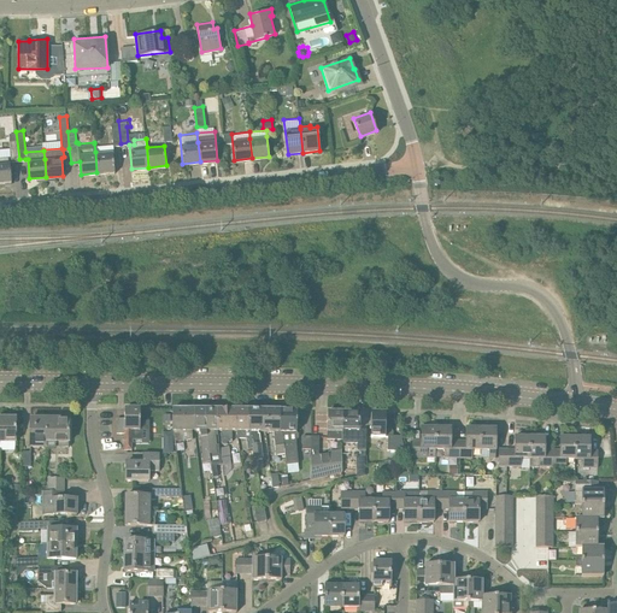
[(95,152),(97,172),(115,171),(113,151),(95,152)]
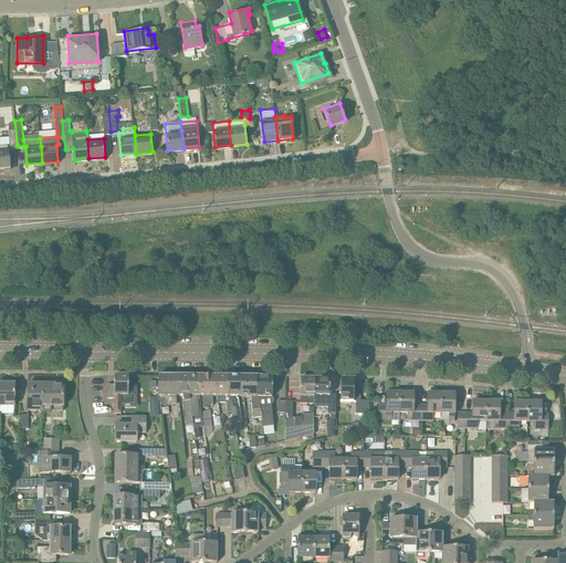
[(0,166),(10,166),(9,148),(8,143),(0,143),(0,166)]
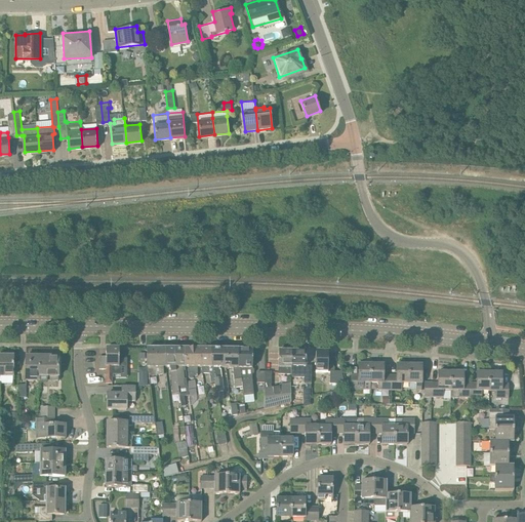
[(119,364),(119,346),(106,346),(106,355),(99,355),(99,366),(106,366),(106,380),(112,380),(112,371),(121,371),(121,364),(119,364)]
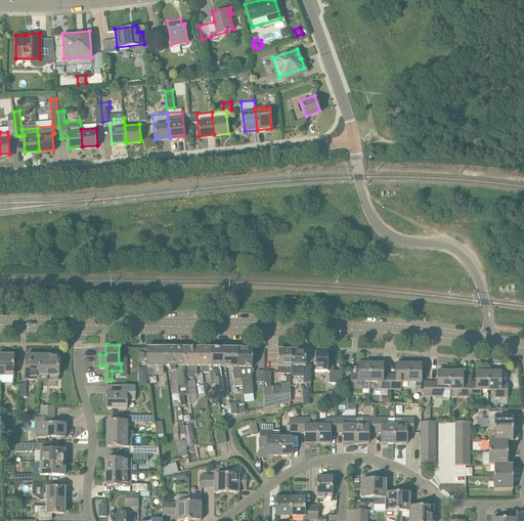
[(165,363),(165,346),(146,345),(146,364),(148,373),(164,371),(163,364),(166,364),(165,363)]
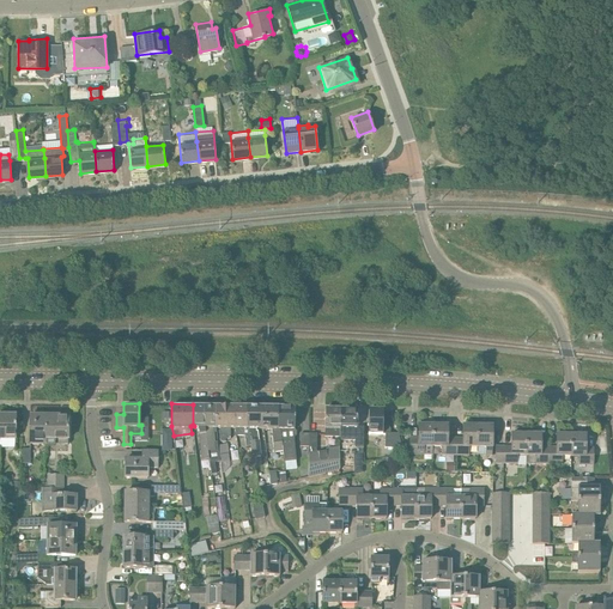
[(205,425),(204,405),(193,405),(193,425),(194,426),(198,426),(201,457),(208,456),(205,425)]
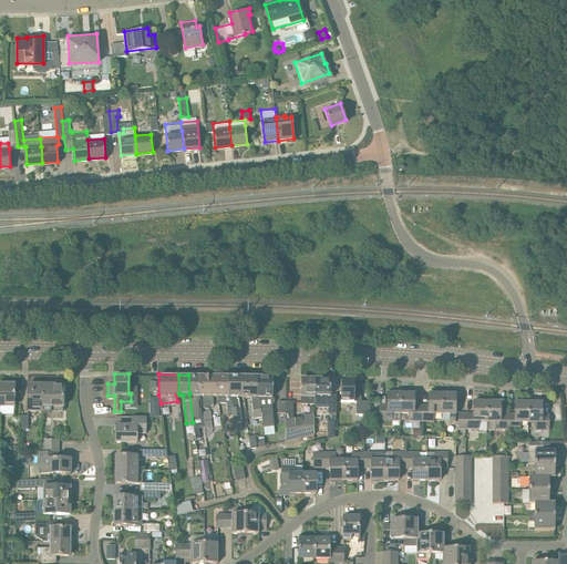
[(198,393),(199,375),(188,375),(189,393),(193,422),(195,437),(200,436),(198,424),(203,424),(200,409),(200,407),(199,407),(198,398),(199,398),(199,393),(198,393)]
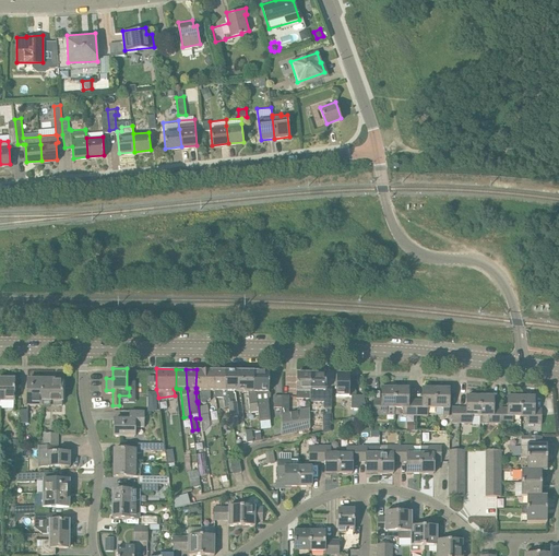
[(214,389),(214,369),(197,369),(195,388),(197,388),(197,392),(198,391),(198,389),(201,389),(201,400),(205,401),(205,398),(210,398),(210,389),(214,389)]
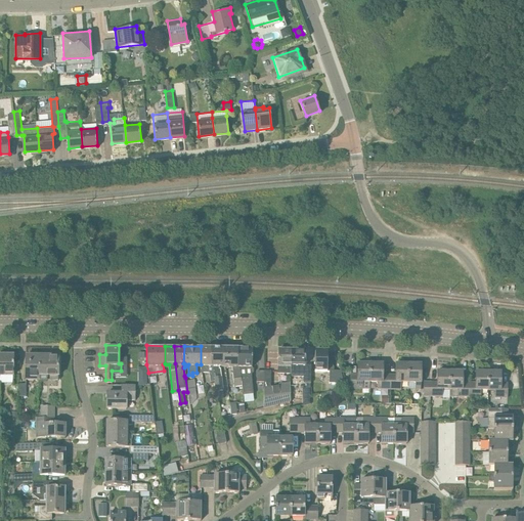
[(217,390),(210,346),(201,346),(201,364),(202,370),(209,371),(210,380),(214,379),(216,390),(217,390)]
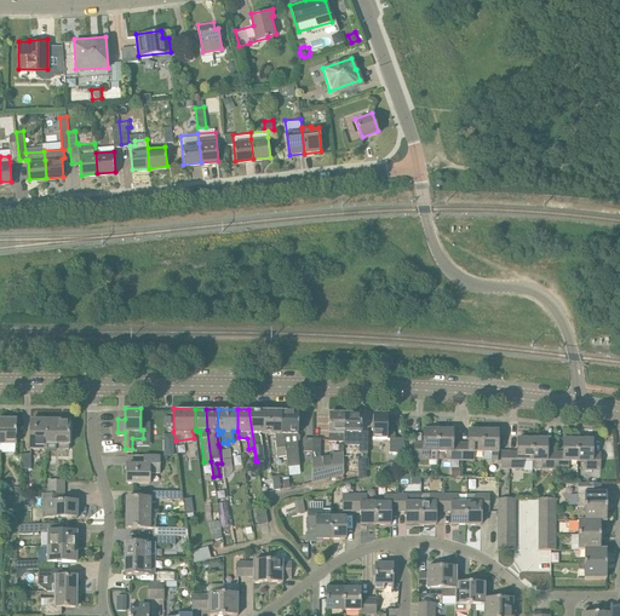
[(264,431),(264,409),(248,409),(257,461),(264,460),(260,435),(259,435),(259,432),(268,432),(268,431),(264,431)]
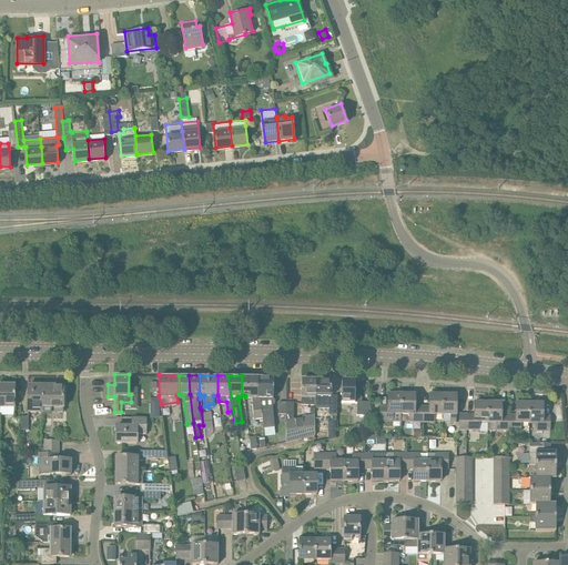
[(257,395),(257,376),(242,375),(242,395),(245,395),(245,396),(252,396),(253,417),(262,416),(260,395),(257,395)]
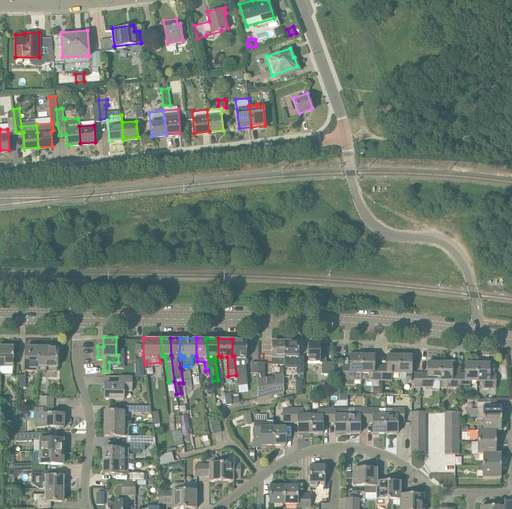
[(234,356),(236,375),(237,384),(247,383),(246,366),(246,363),(248,361),(248,359),(246,357),(246,339),(232,339),(232,356),(234,356)]
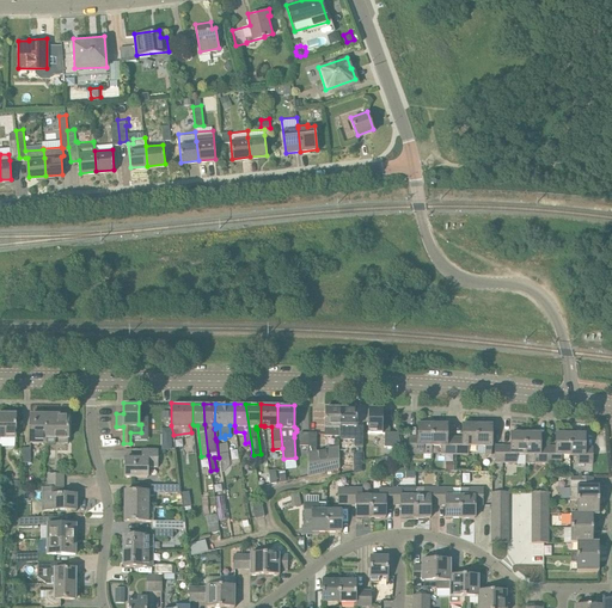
[(340,434),(340,425),(340,406),(325,406),(324,434),(340,434)]
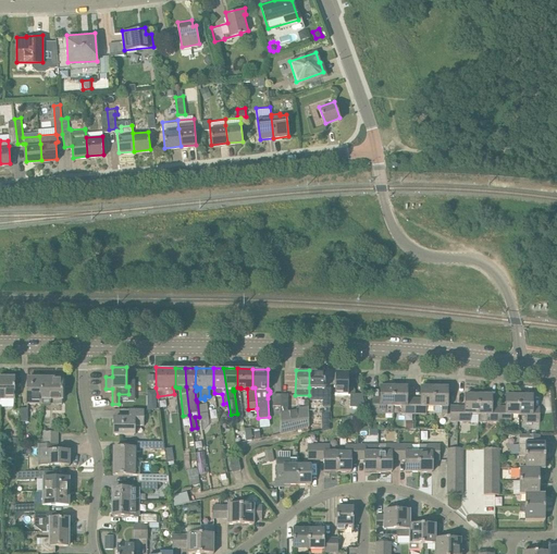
[(309,370),(309,388),(324,388),(325,370),(309,370)]
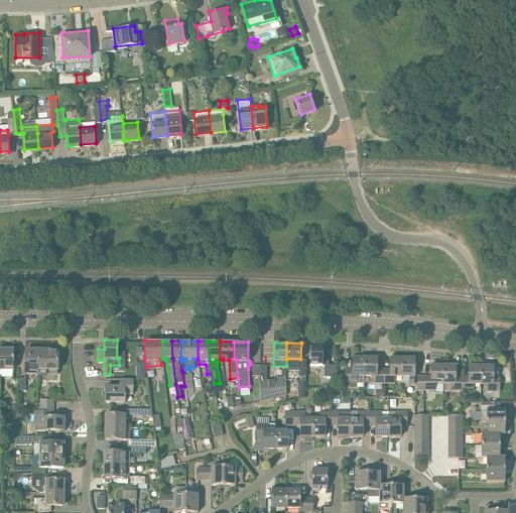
[(339,380),(336,363),(323,363),(323,344),(310,343),(309,362),(309,364),(323,364),(325,364),(324,375),(328,375),(328,382),(339,380)]
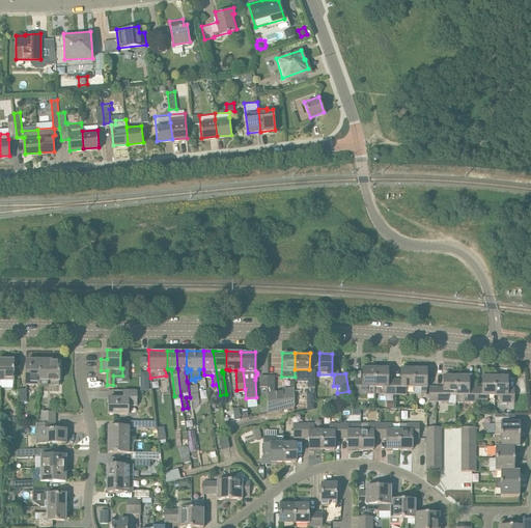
[(0,379),(14,379),(14,358),(0,357),(0,379)]
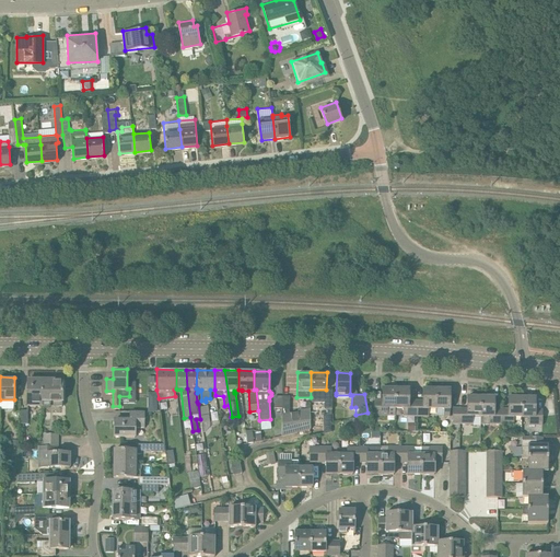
[(41,405),(42,378),(27,378),(27,405),(41,405)]
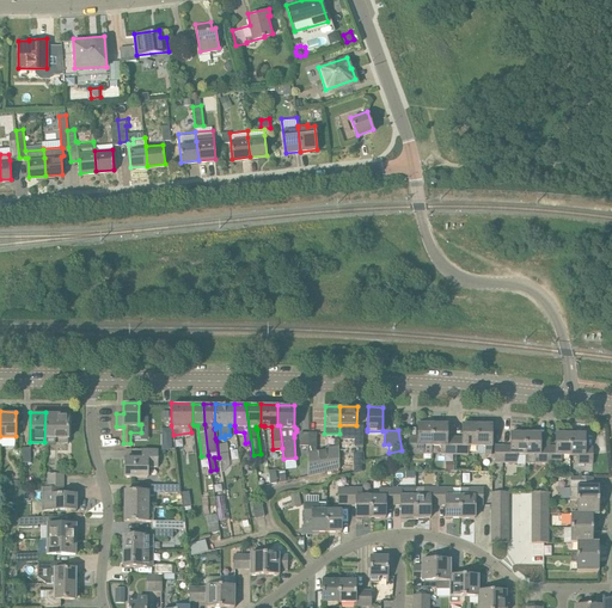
[(46,412),(44,442),(67,442),(67,436),(68,436),(68,412),(46,412)]
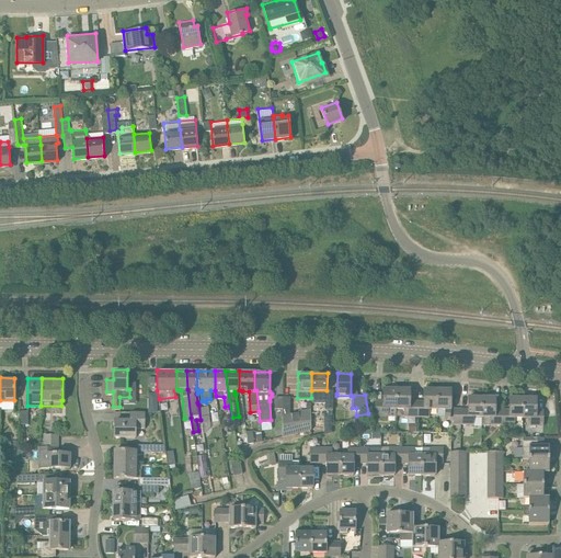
[(396,408),(396,387),(382,387),(382,398),(375,398),(375,414),(388,414),(388,408),(396,408)]
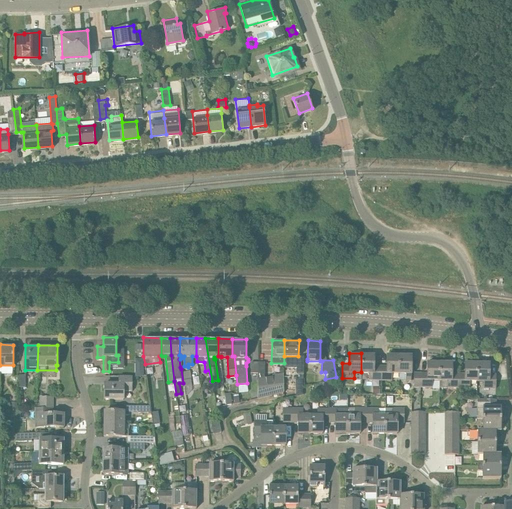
[(380,378),(380,363),(374,363),(374,353),(361,353),(361,372),(368,372),(368,378),(380,378)]
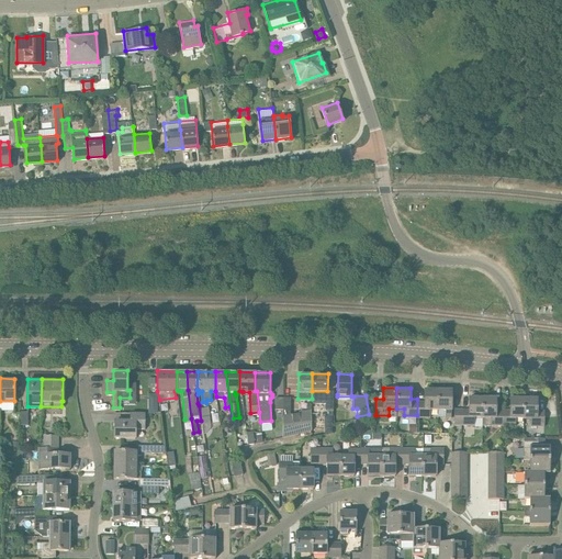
[(438,409),(438,388),(425,388),(425,399),(417,399),(417,415),(430,415),(430,409),(438,409)]
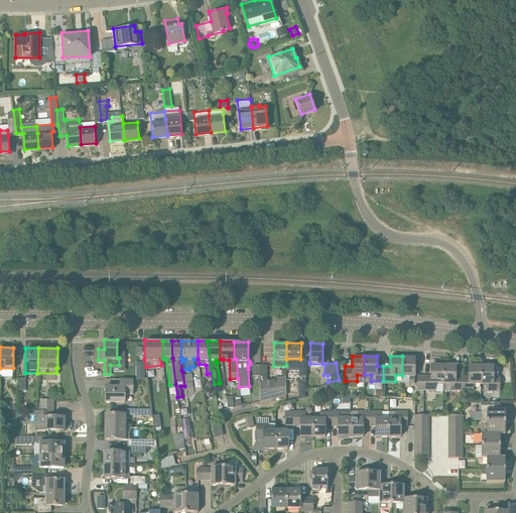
[(402,356),(402,375),(409,375),(409,382),(414,382),(414,356),(402,356)]
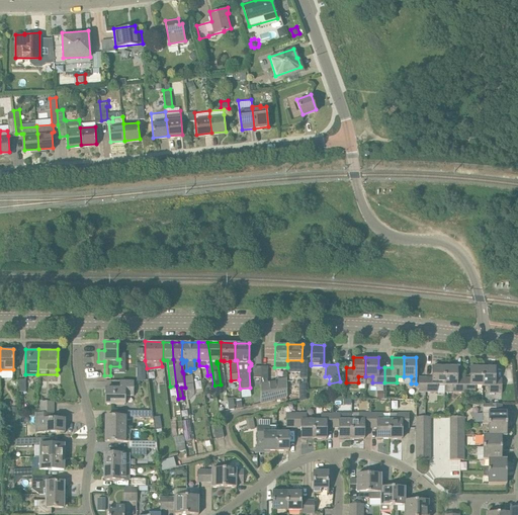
[(261,364),(261,375),(261,401),(286,395),(286,376),(268,379),(268,364),(261,364)]
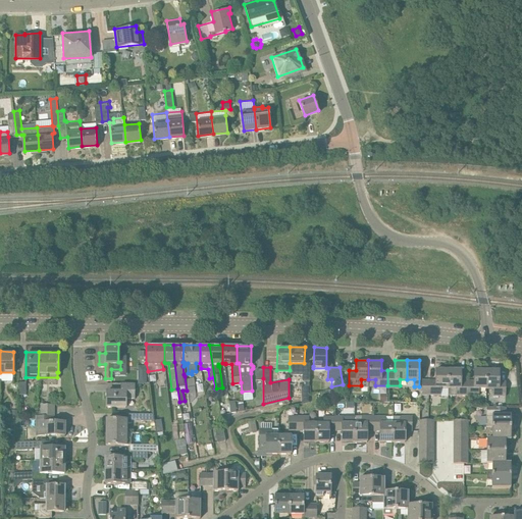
[(448,386),(448,367),(435,367),(435,377),(429,377),(428,393),(440,394),(440,386),(448,386)]
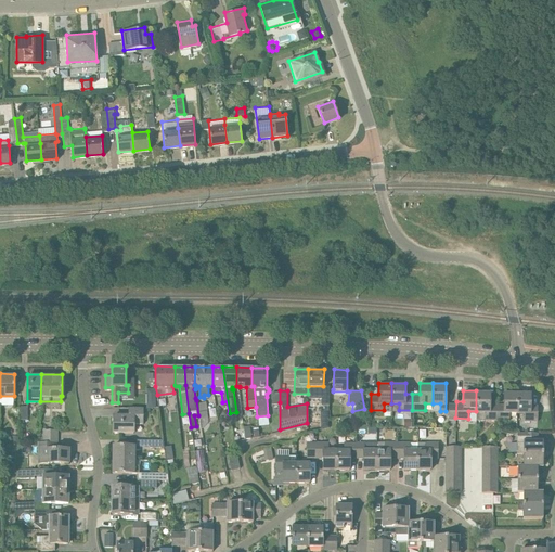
[(497,419),(497,402),(490,402),(490,392),(476,390),(476,411),(477,411),(477,418),(483,418),(497,419)]
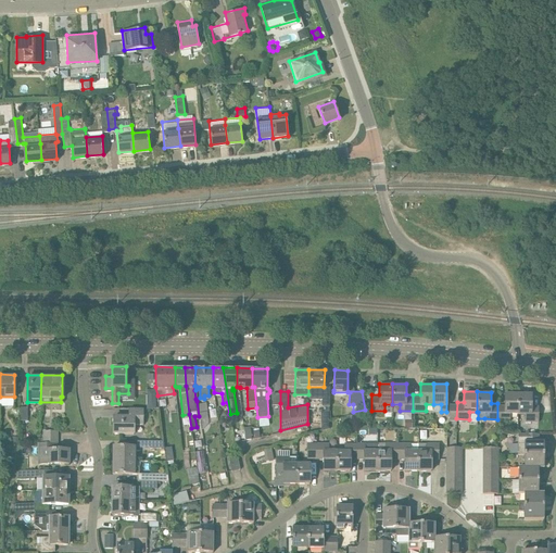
[(517,413),(518,392),(504,392),(504,403),(497,403),(497,419),(510,419),(510,413),(517,413)]
